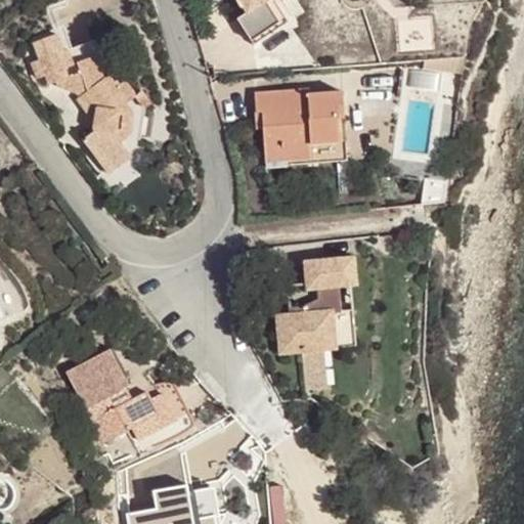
[(244,0),(250,9),(241,16),(255,38),(280,19),(267,0),(244,0)]
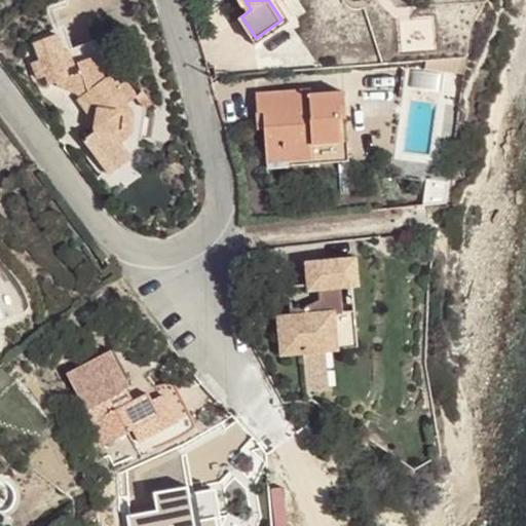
[(57,35),(35,43),(41,59),(33,63),(39,78),(47,75),(51,83),(58,80),(59,84),(78,94),(97,120),(96,133),(84,141),(110,176),(133,158),(115,134),(118,110),(132,101),(119,85),(111,75),(108,78),(101,55),(73,65),(67,49),(63,50),(57,35)]
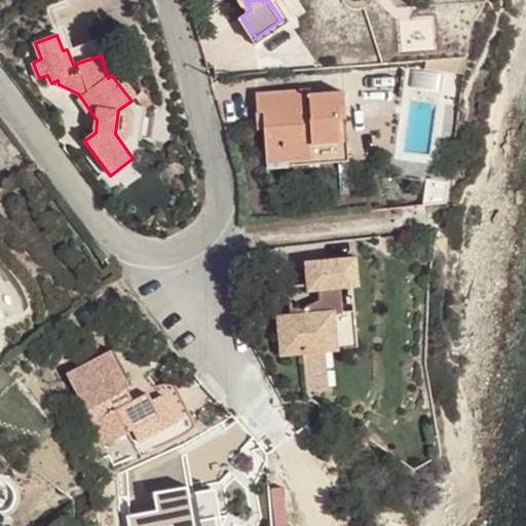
[(119,85),(132,101),(138,96),(125,80),(119,85)]
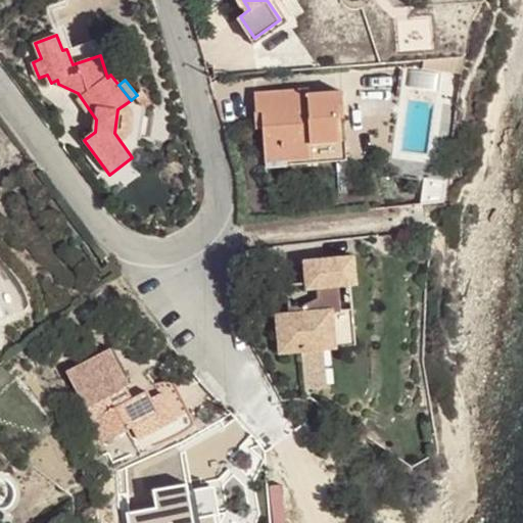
[(308,89),(254,92),(255,111),(260,111),(262,129),(265,167),(346,161),(341,92),(308,94),(308,89)]
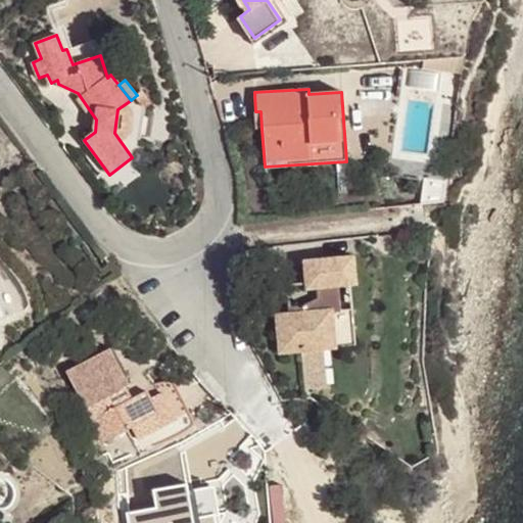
[(447,177),(422,180),(421,203),(444,200),(447,177)]
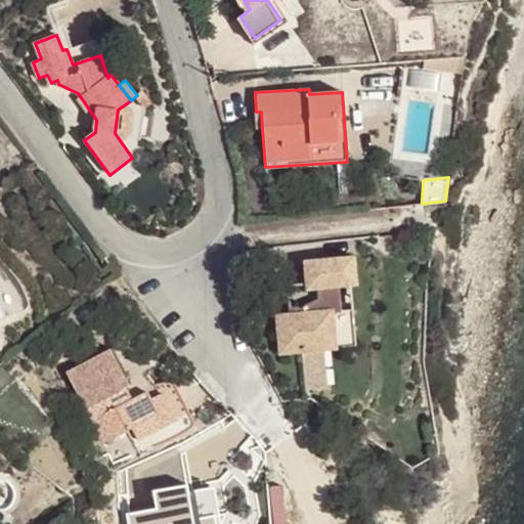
[(353,258),(306,261),(307,291),(317,290),(317,299),(303,307),(292,307),(292,315),(276,316),(279,353),(303,351),(324,349),(355,346),(350,287),(356,286),(353,258)]
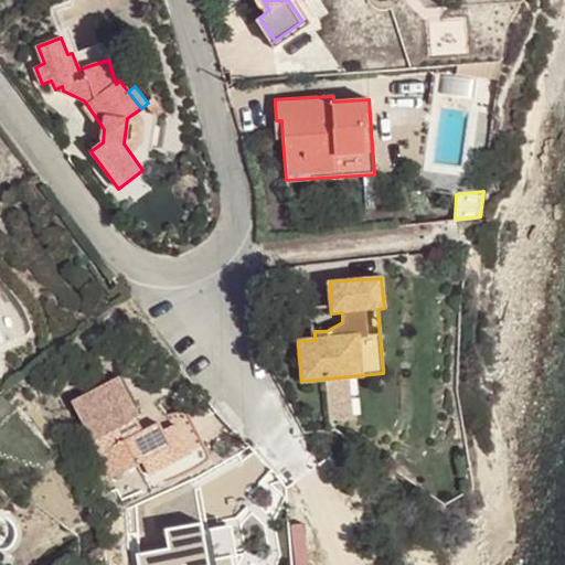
[(350,376),(327,379),(330,418),(353,416),(350,376)]
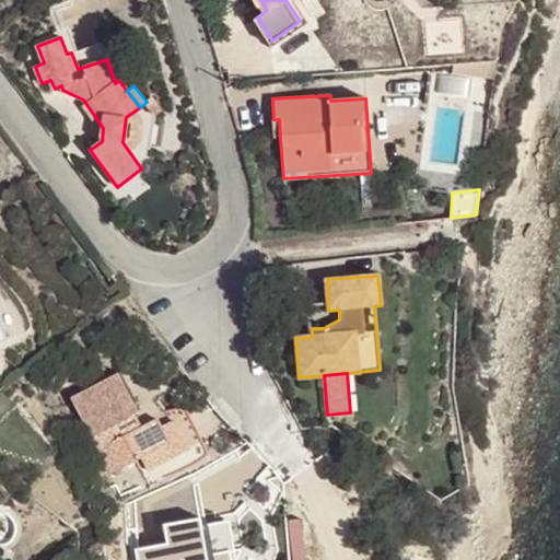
[(116,375),(71,399),(112,473),(140,456),(168,442),(176,457),(184,470),(206,458),(208,455),(208,451),(190,415),(187,410),(183,408),(171,409),(142,427),(116,375)]
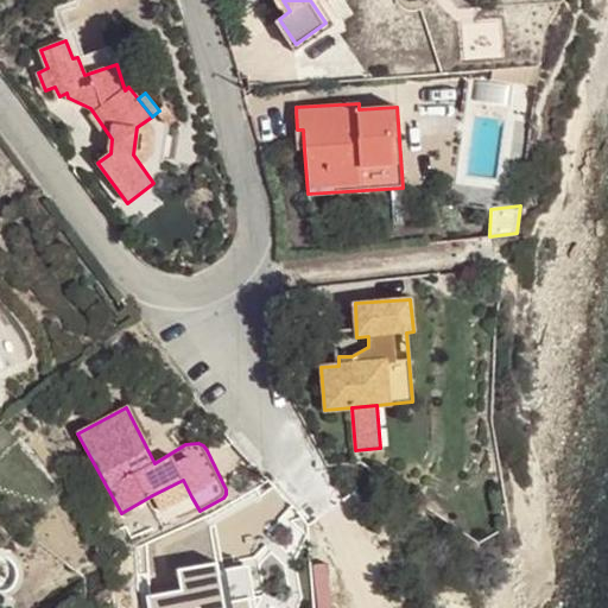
[(183,480),(152,495),(162,513),(191,496),(183,480)]
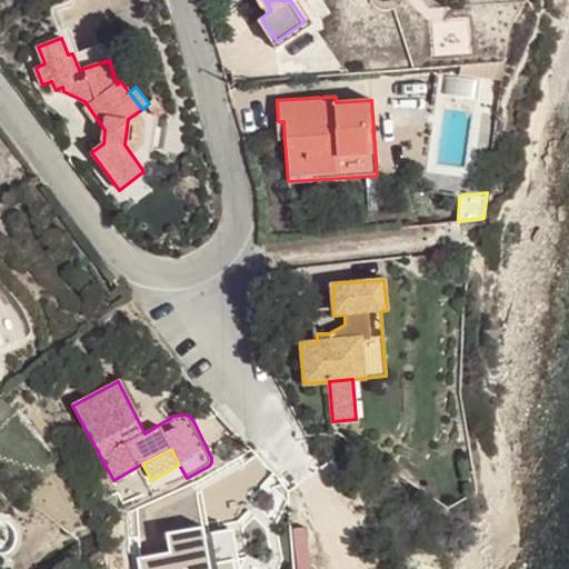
[(219,477),(190,486),(199,528),(203,527),(205,532),(228,529),(219,477)]
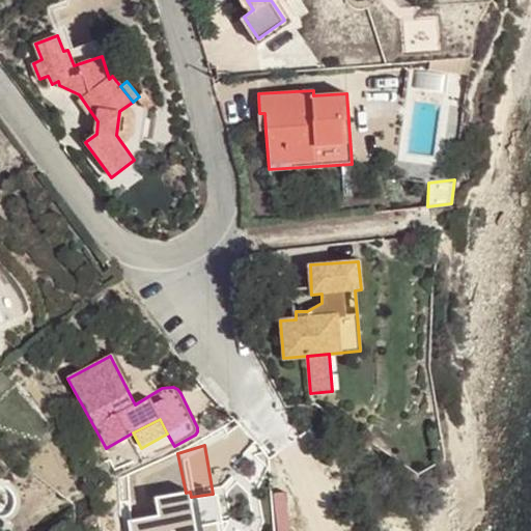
[(129,520),(130,530),(218,530),(213,494),(191,497),(190,492),(186,493),(169,495),(170,505),(159,507),(160,515),(129,520)]
